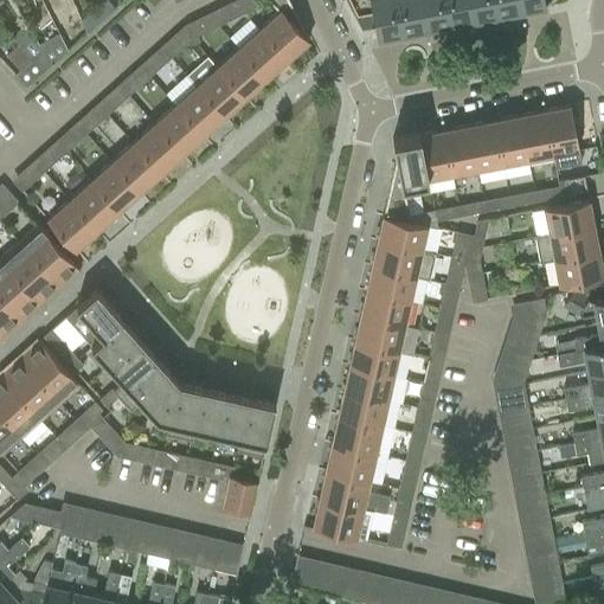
[(104,0),(83,20),(88,33),(116,7),(109,0),(104,0)]
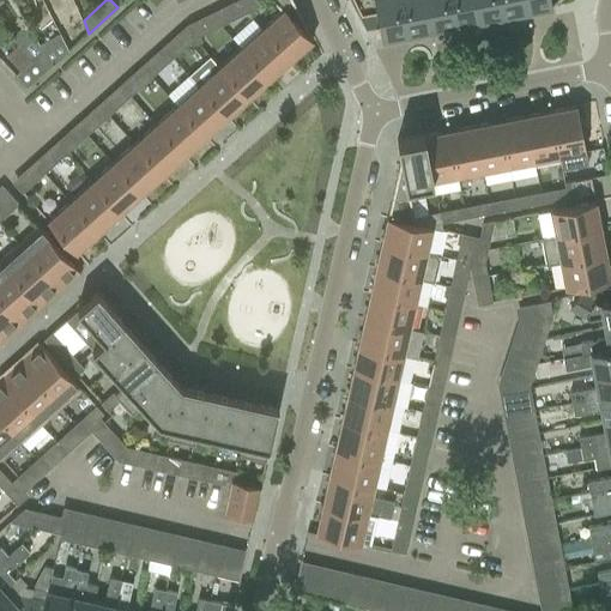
[(248,16),(260,10),(253,0),(240,7),(248,16)]
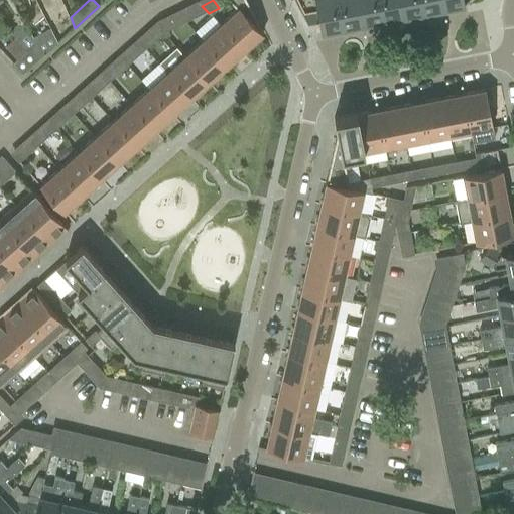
[(245,53),(264,35),(246,0),(229,0),(239,11),(221,27),(245,53)]
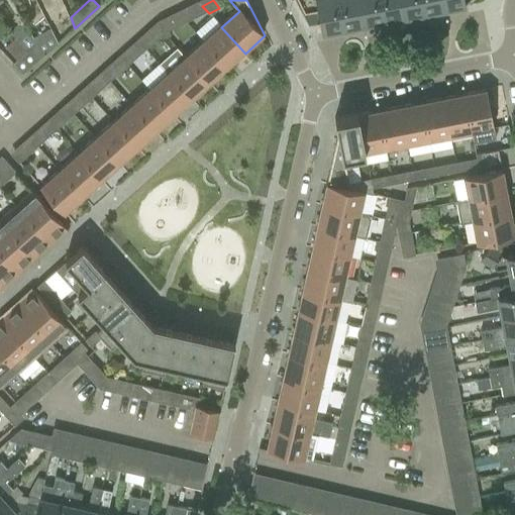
[(337,0),(316,0),(323,34),(323,35),(343,31),(337,0)]
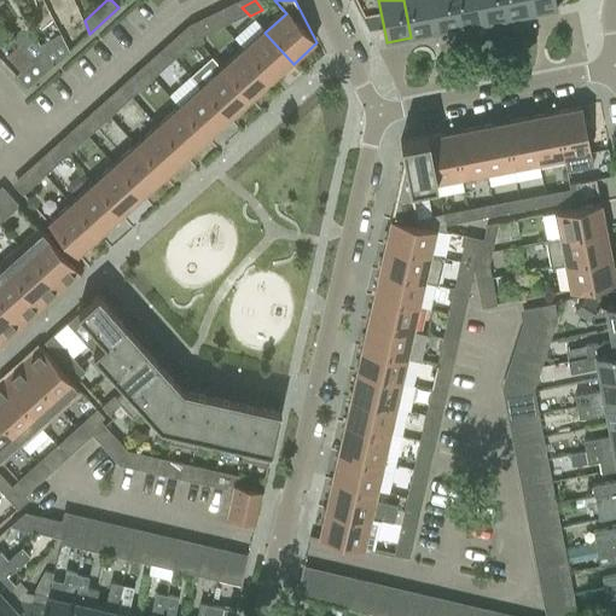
[(429,0),(404,0),(411,38),(436,33),(429,0)]
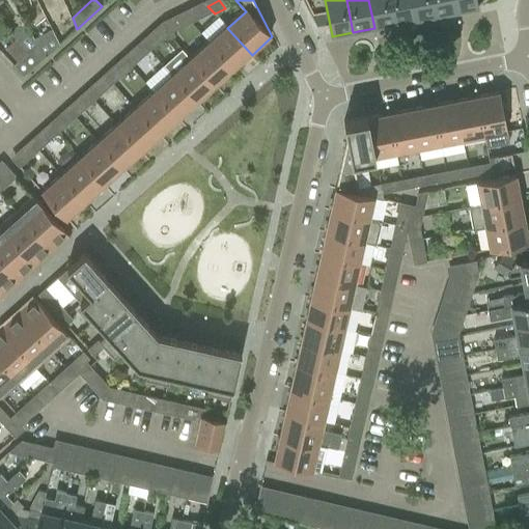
[(390,0),(368,0),(374,28),(395,24),(390,0)]
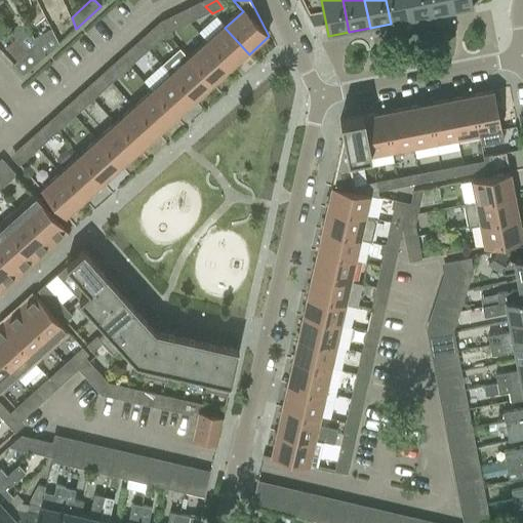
[(407,0),(386,0),(391,24),(411,19),(407,0)]
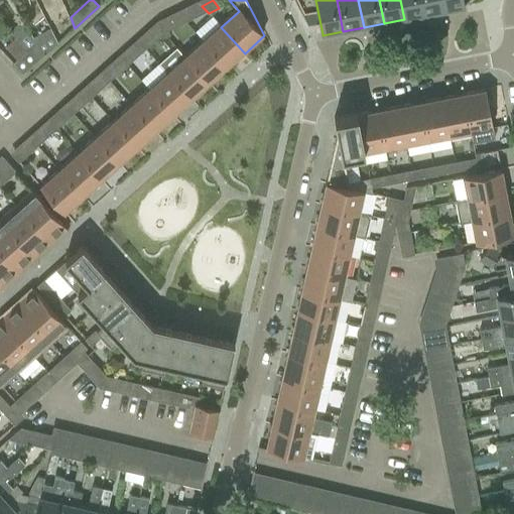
[(421,0),(400,0),(404,19),(425,16),(421,0)]
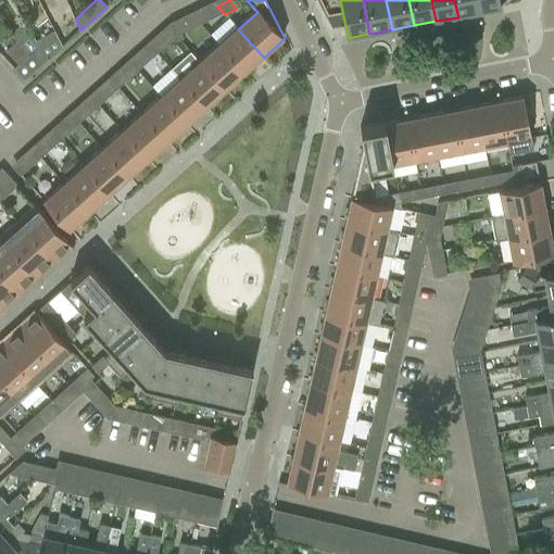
[(477,0),(454,0),(458,17),(480,13),(477,0)]
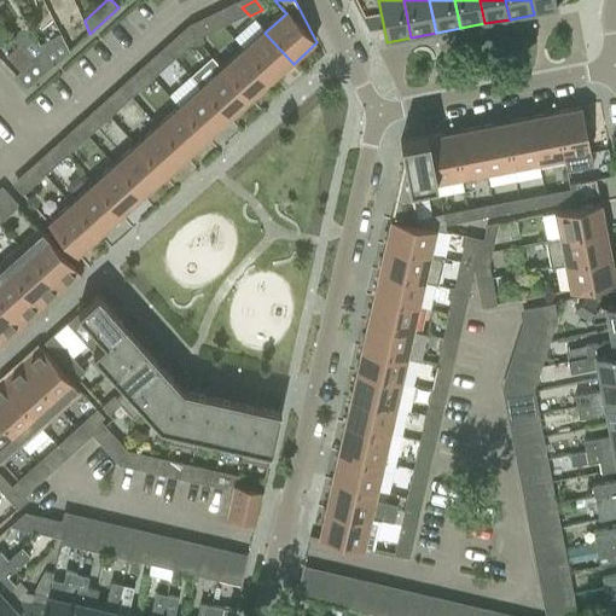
[(556,0),(530,0),(534,15),(558,10),(556,0)]
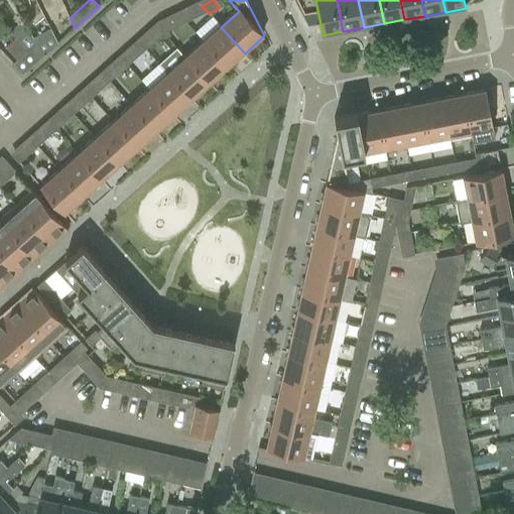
[(209,13),(202,6),(190,11),(198,18),(209,13)]
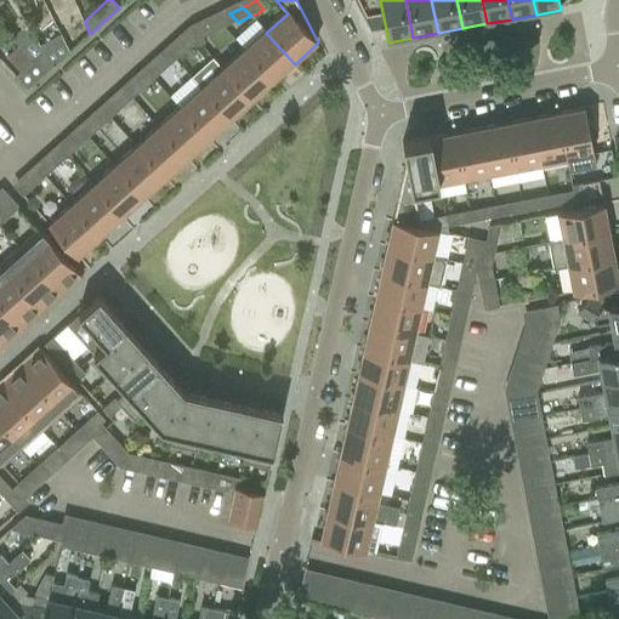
[(211,35),(223,29),(216,21),(203,27),(211,35)]
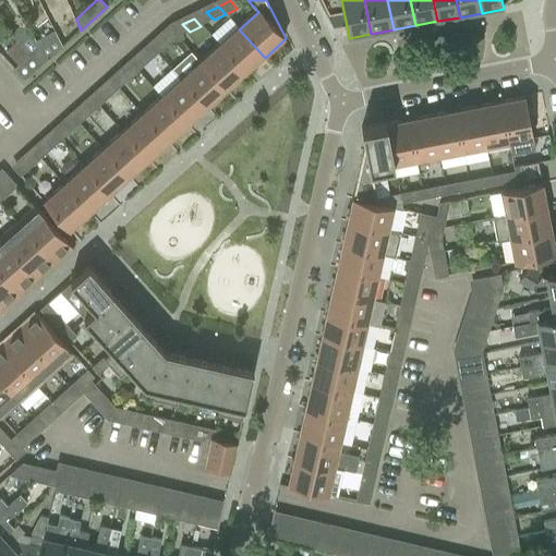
[(245,75),(265,58),(239,29),(219,47),(245,75)]
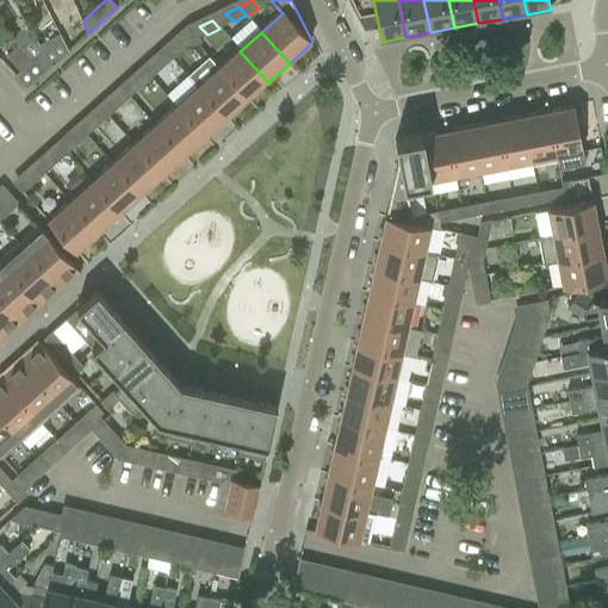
[(22,72),(18,75),(29,87),(53,67),(41,47),(41,45),(33,33),(18,47),(30,64),(22,72)]
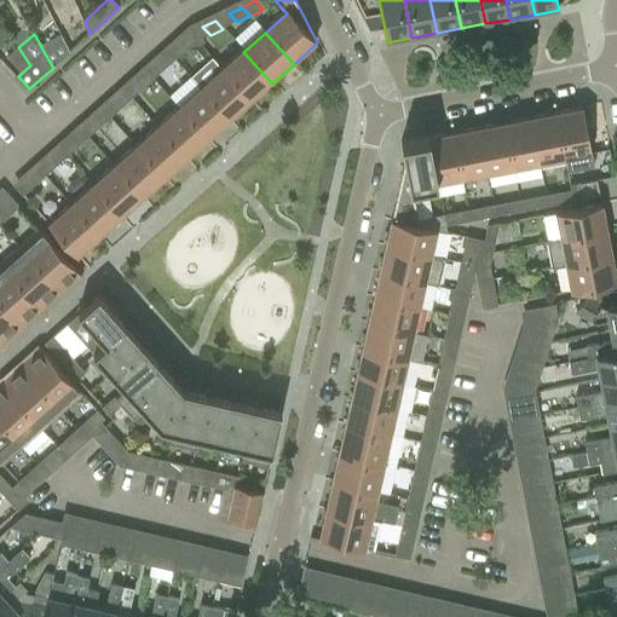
[(185,52),(196,42),(189,35),(178,44),(185,52)]
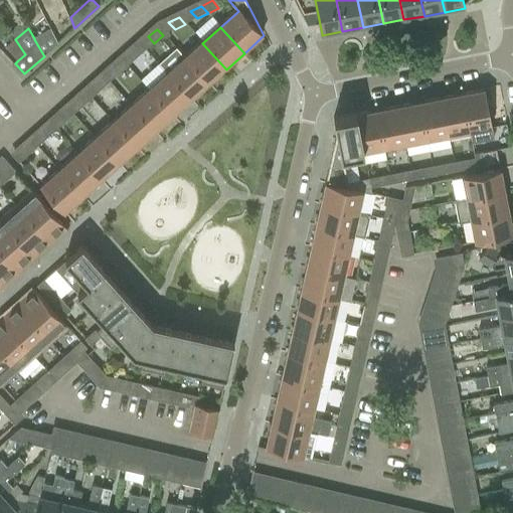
[(52,30),(34,39),(44,56),(58,43),(58,42),(52,30)]
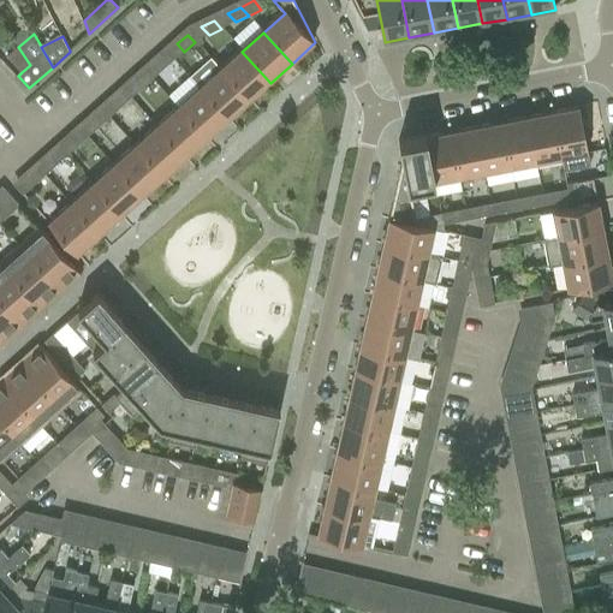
[(7,57),(22,72),(30,65),(18,47),(7,57)]
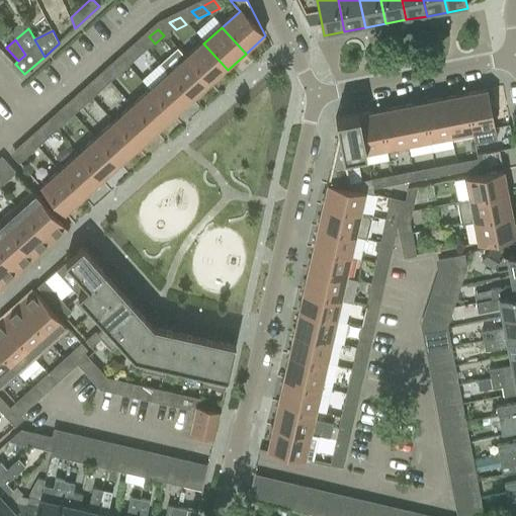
[(209,86),(228,70),(203,44),(185,60),(209,86)]
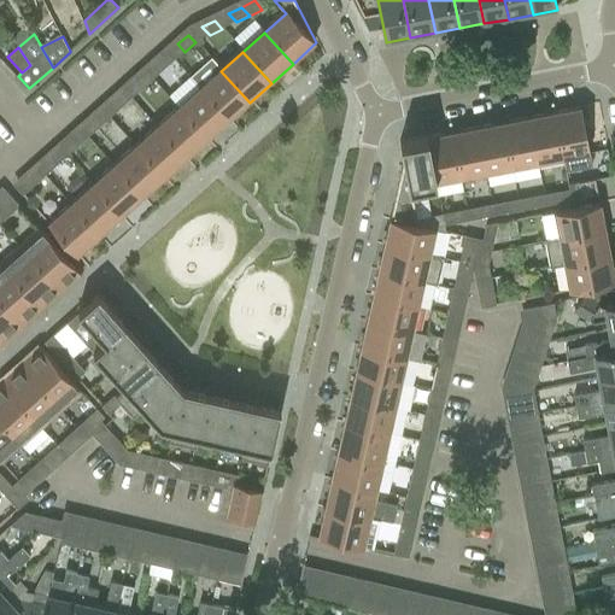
[(163,71),(174,62),(168,53),(157,64),(163,71)]
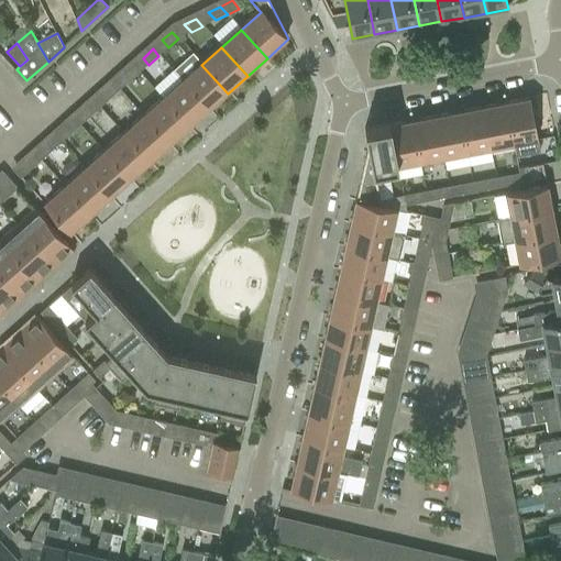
[(208,111),(228,94),(201,65),(183,83),(208,111)]
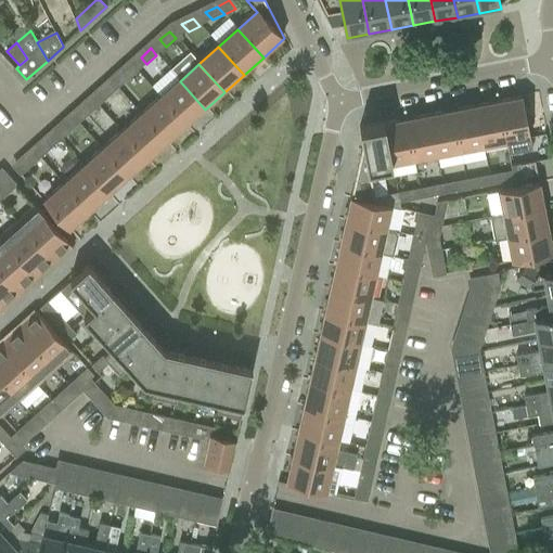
[(127,81),(137,73),(131,65),(121,74),(127,81)]
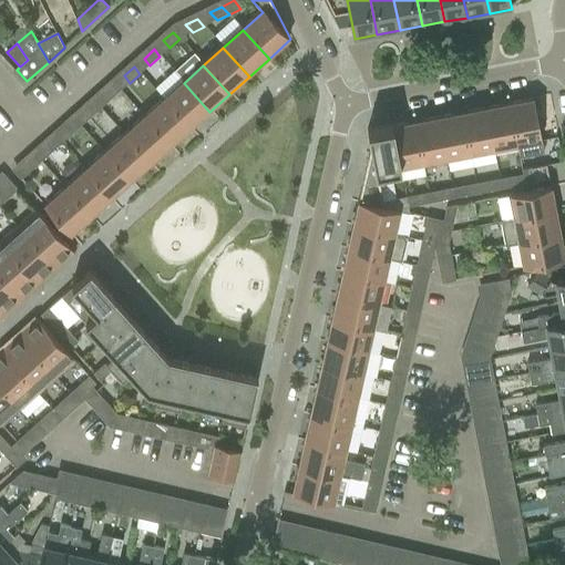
[(174,72),(154,90),(164,101),(189,130),(209,112),(184,83),(174,72)]
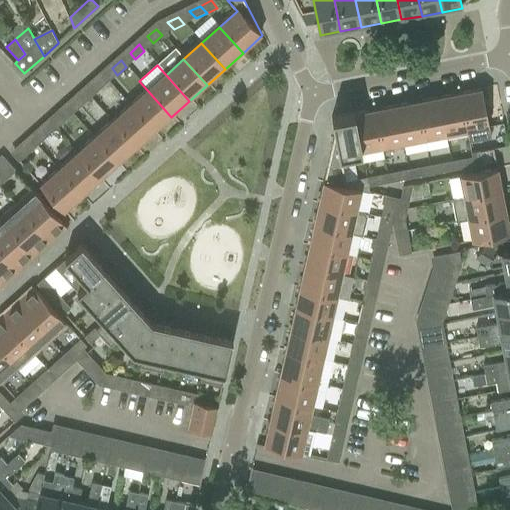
[(100,91),(108,83),(103,76),(94,84),(100,91)]
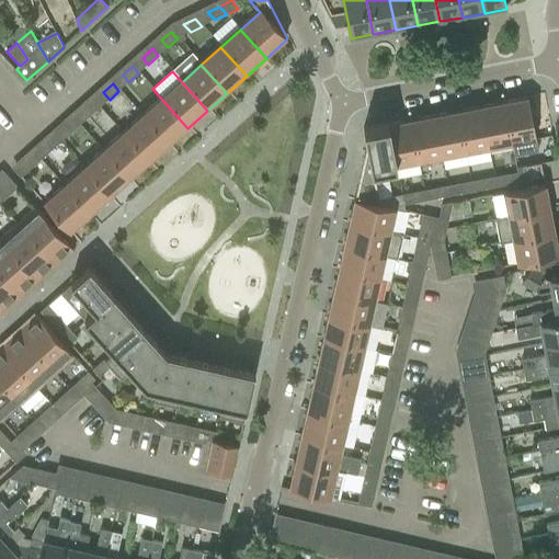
[(529,99),(504,103),(513,145),(515,158),(540,152),(537,140),(537,136),(529,99)]
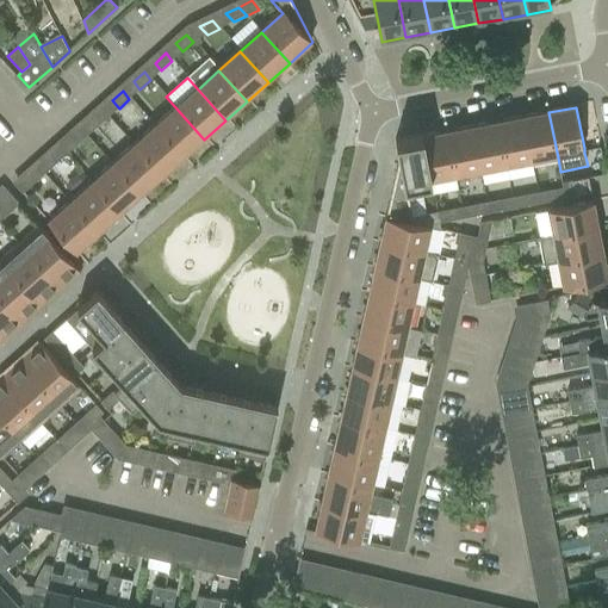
[(204,140),(177,109),(155,128),(182,159),(204,140)]
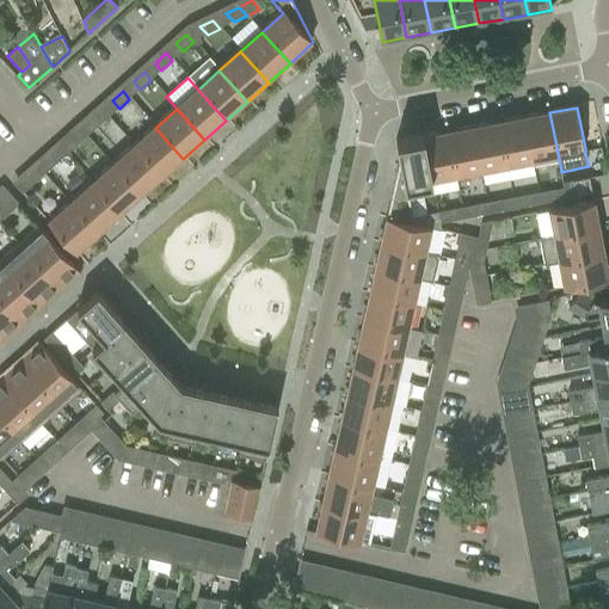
[(98,128),(109,118),(102,110),(91,120),(98,128)]
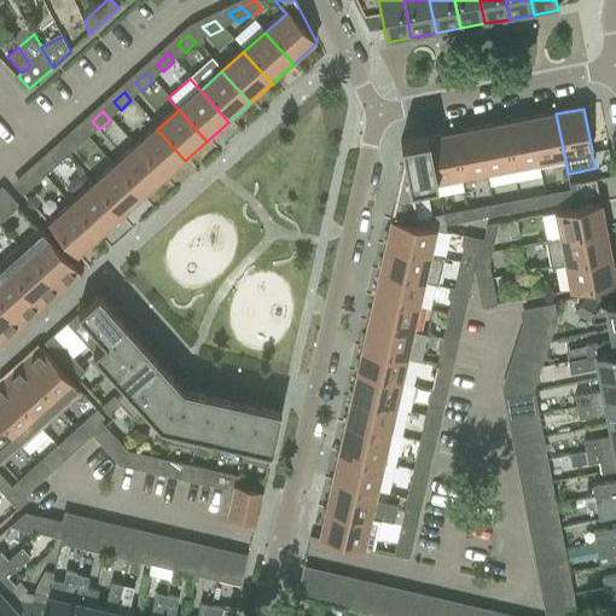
[(556,114),(530,118),(540,164),(565,160),(556,114)]
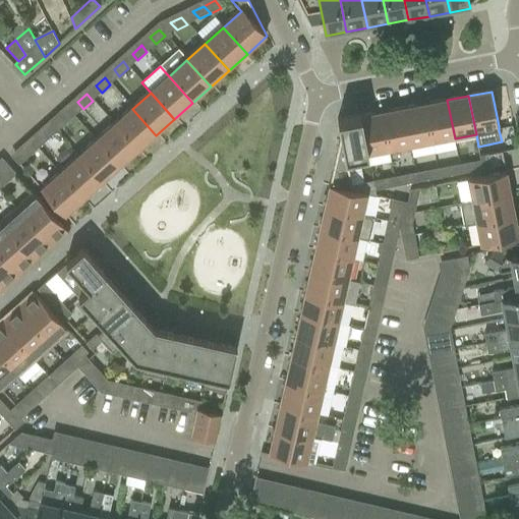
[(447,100),(425,105),(433,142),(455,138),(447,100)]
